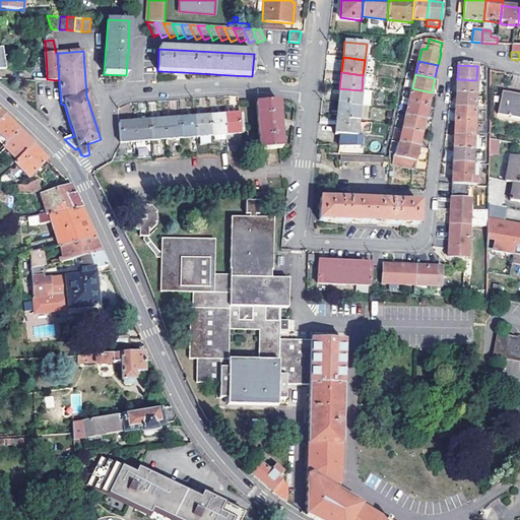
[(476,80),(457,79),(457,93),(476,94),(476,80)]
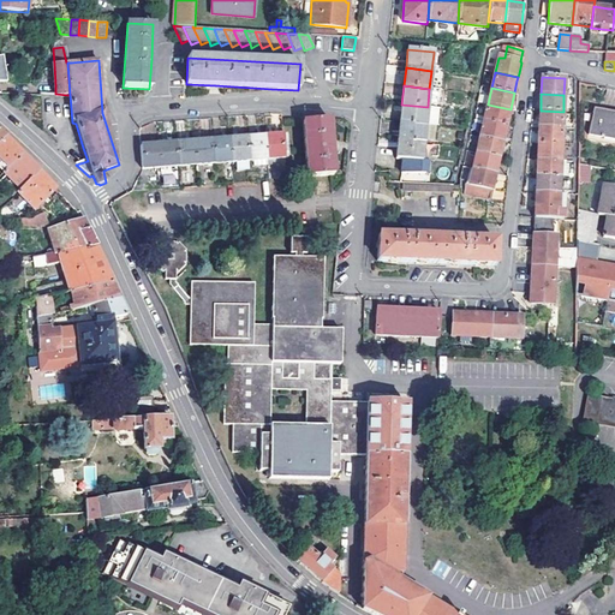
[(401,105),(400,123),(425,125),(428,107),(401,105)]
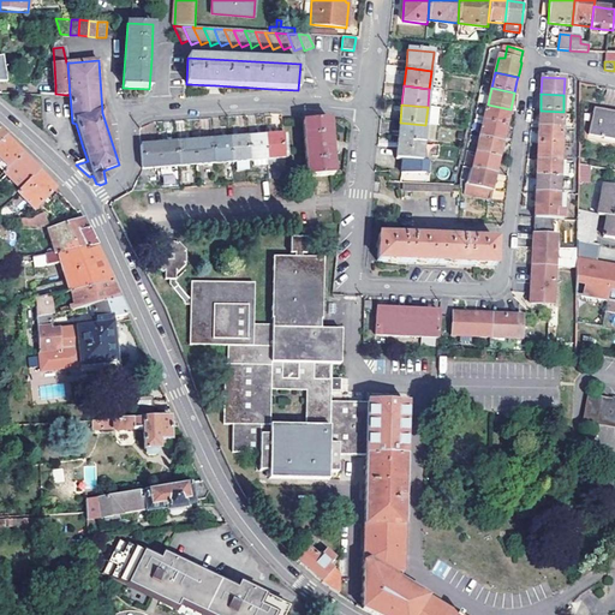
[(482,117),(481,120),(507,126),(511,109),(488,105),(484,118),(482,117)]
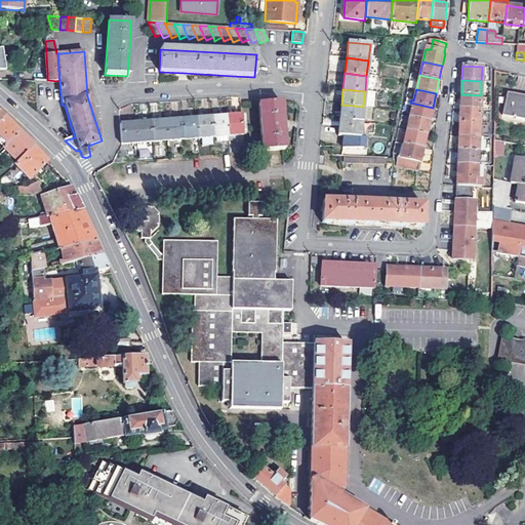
[(365,91),(363,107),(370,108),(372,92),(365,91)]
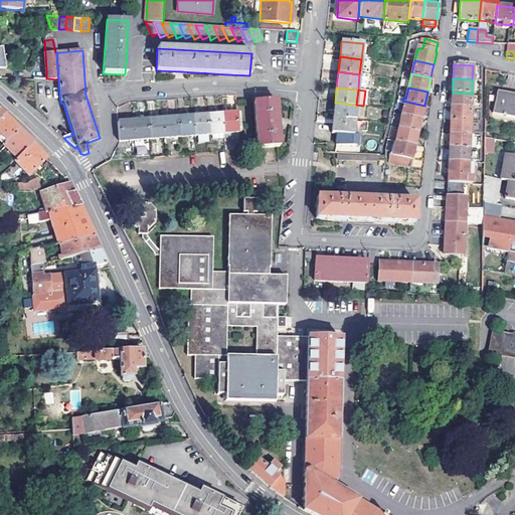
[(514,95),(497,92),(493,114),(514,118),(514,95)]
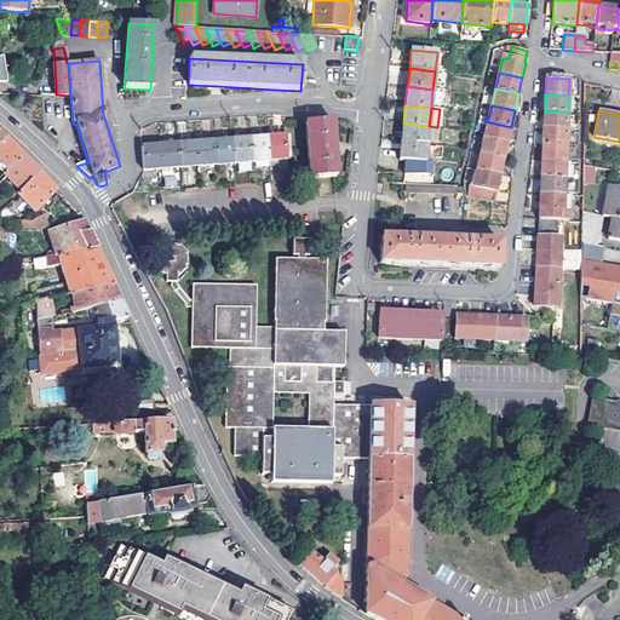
[(568,113),(545,112),(544,127),(567,128),(568,113)]
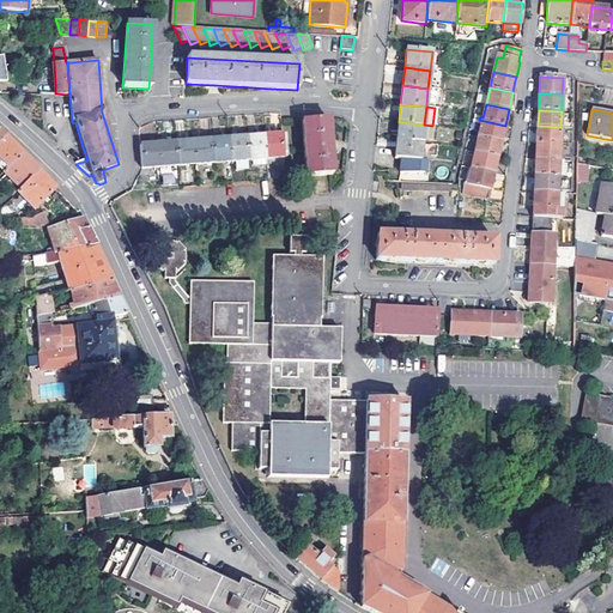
[(331,175),(333,175),(331,147),(328,119),(302,121),(307,177),(331,175)]
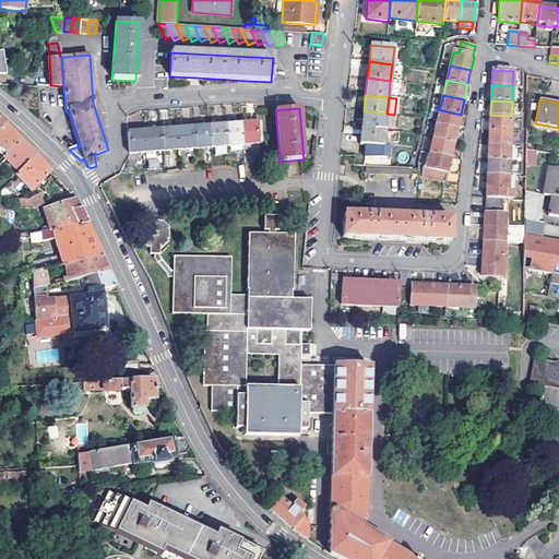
[(461,115),(437,109),(436,114),(439,114),(436,125),(456,130),(461,115)]
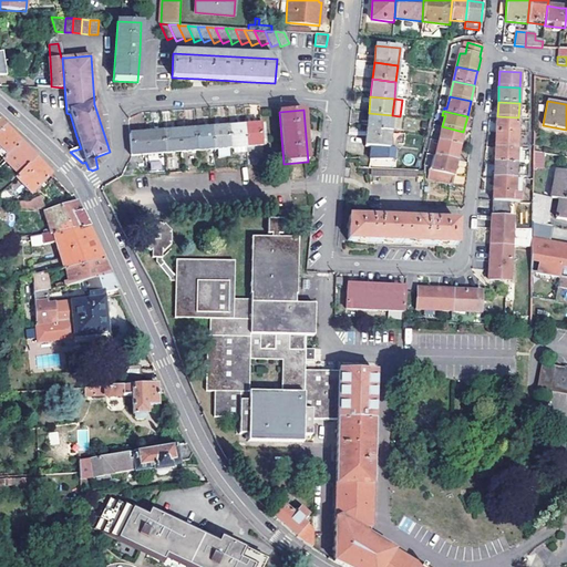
[(367,130),(390,132),(392,115),(369,113),(367,130)]
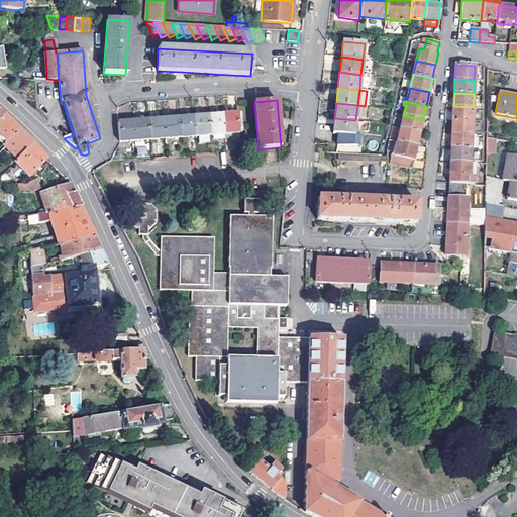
[(473,107),(453,106),(452,120),(472,121),(473,107)]
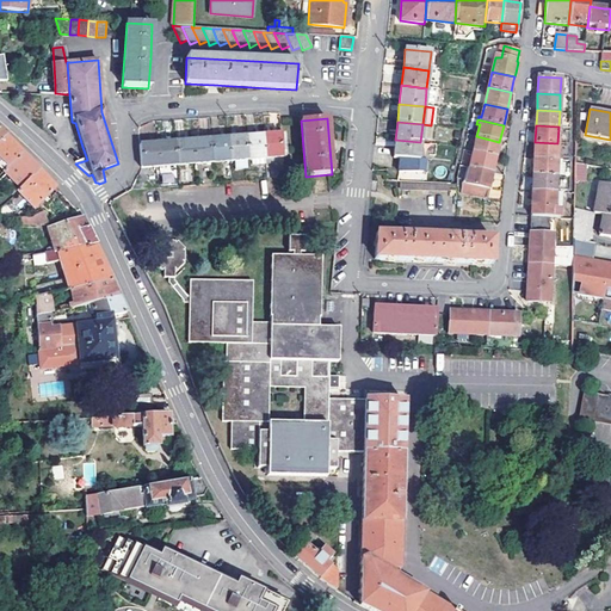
[(263,136),(265,159),(283,158),(281,135),(263,136)]
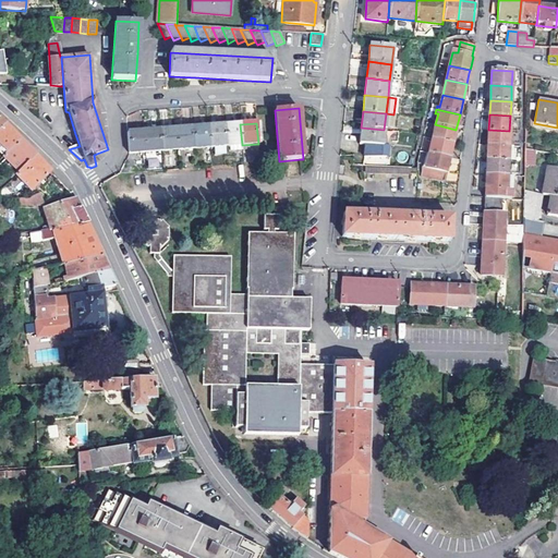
[(0,147),(7,155),(20,141),(16,137),(4,124),(0,129),(0,147)]
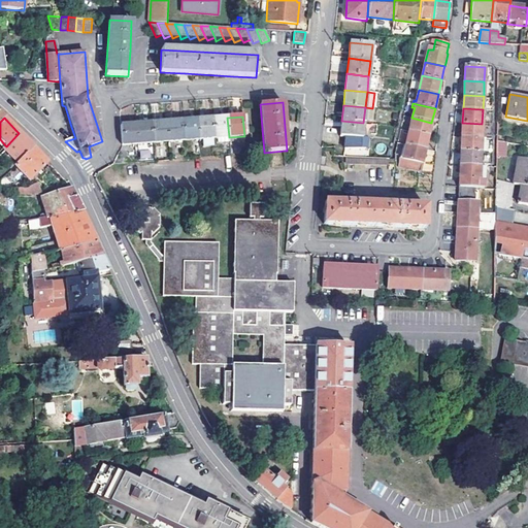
[(227,118),(212,119),(213,138),(221,138),(229,137),(227,118)]
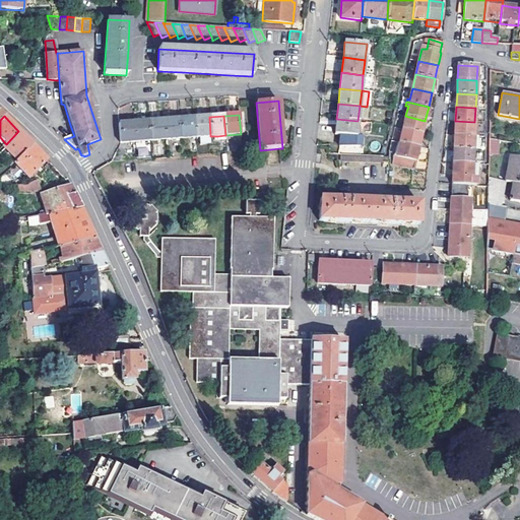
[(425,121),(405,116),(402,129),(421,134),(425,121)]
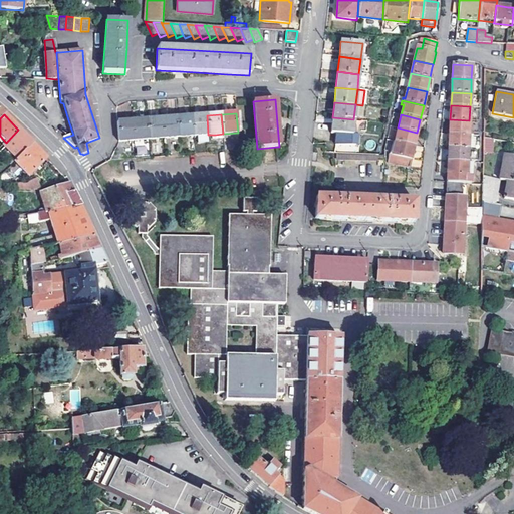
[(192,117),(194,136),(197,136),(208,135),(207,115),(192,117)]
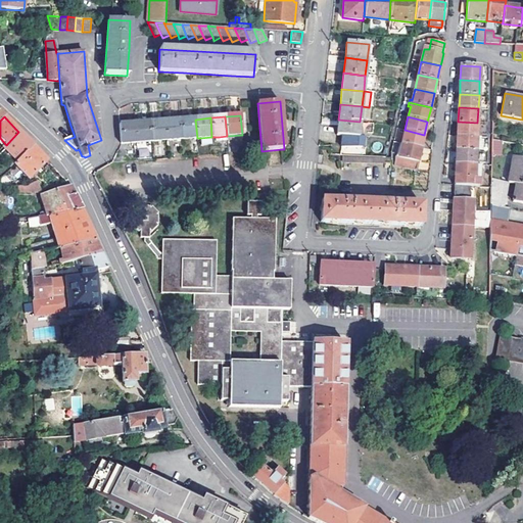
[(164,122),(167,141),(181,140),(180,120),(164,122)]
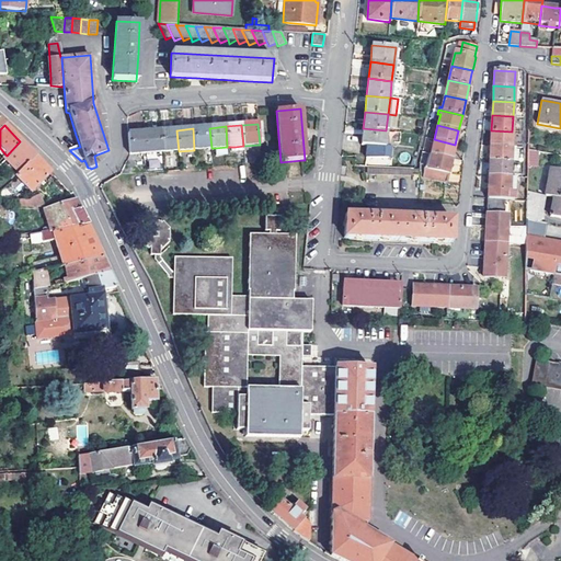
[(209,128),(193,128),(194,150),(212,148),(209,128)]
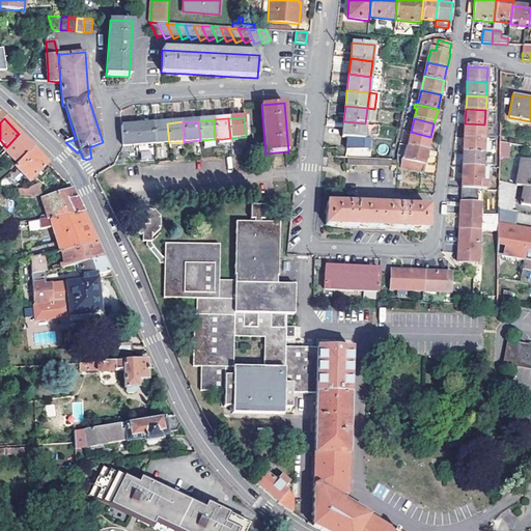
[(364,140),(365,123),(343,121),(341,137),(347,138),(346,149),(368,150),(369,140),(364,140)]
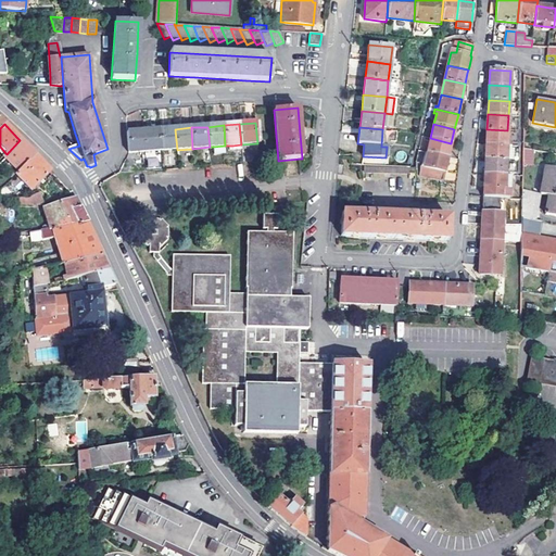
[(175,129),(159,130),(161,151),(177,150),(175,129)]
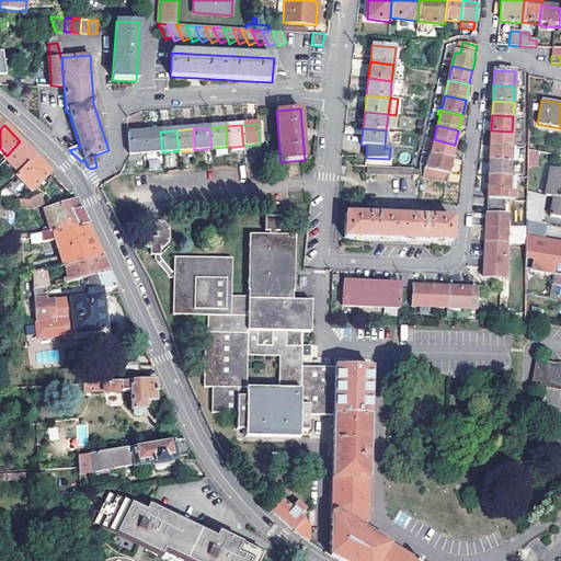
[(491,130),(490,145),(511,146),(512,132),(491,130)]
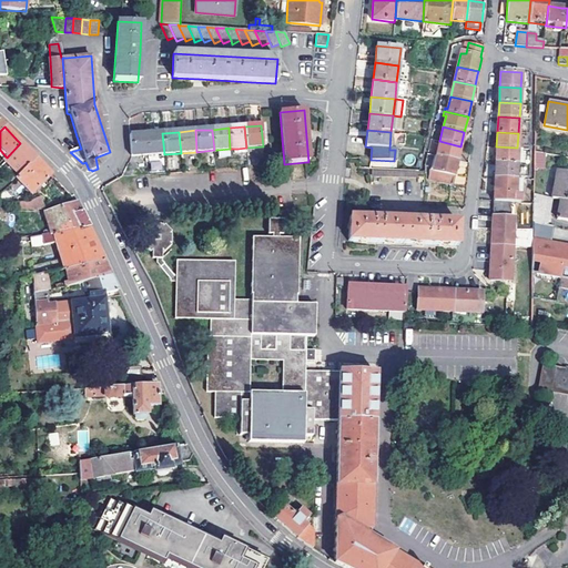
[(145,134),(148,155),(164,154),(162,133),(145,134)]
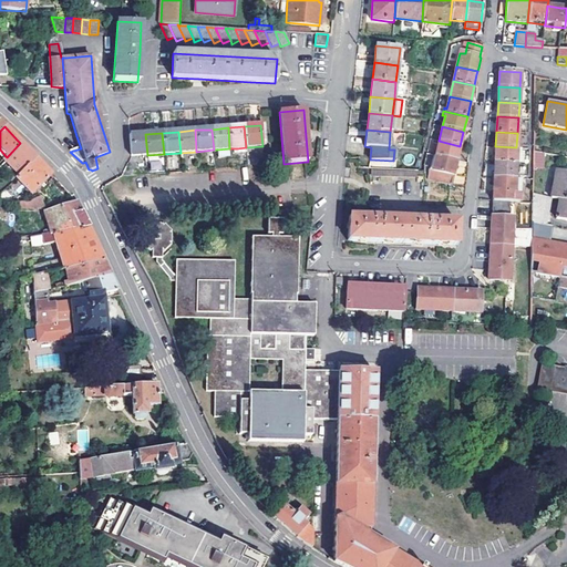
[(145,134),(129,135),(130,156),(147,155),(145,134)]
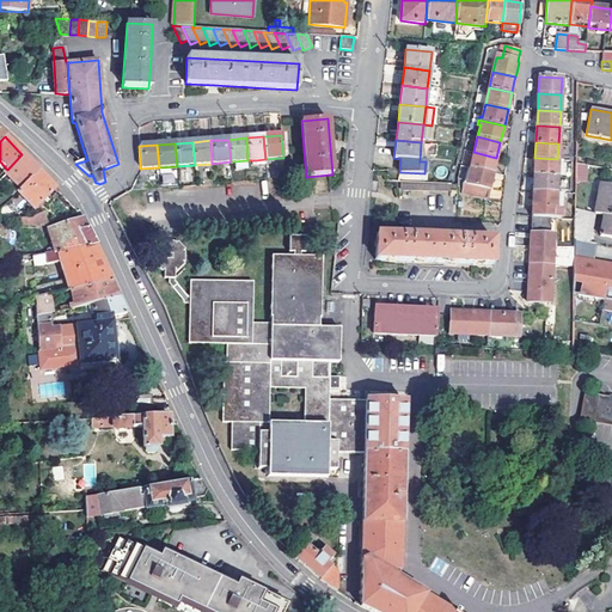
[(496,158),(473,152),(470,167),(493,173),(496,158)]
